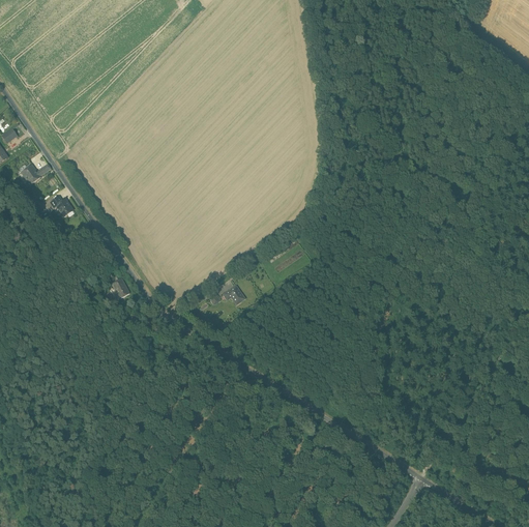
[(13,126),(3,134),(7,140),(18,133),(13,126)]
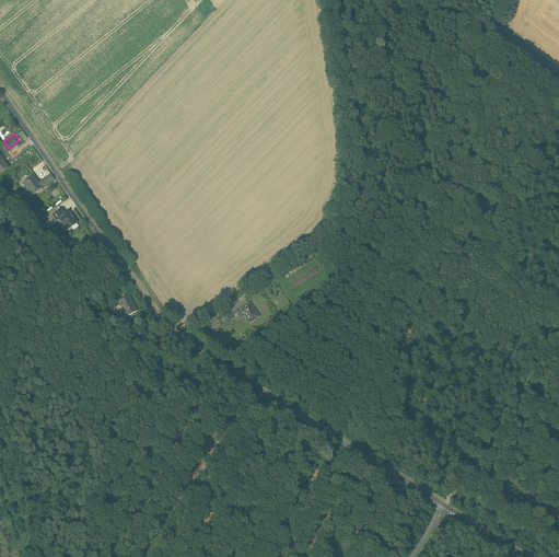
[(4,157),(0,159),(0,170),(10,163),(4,157)]
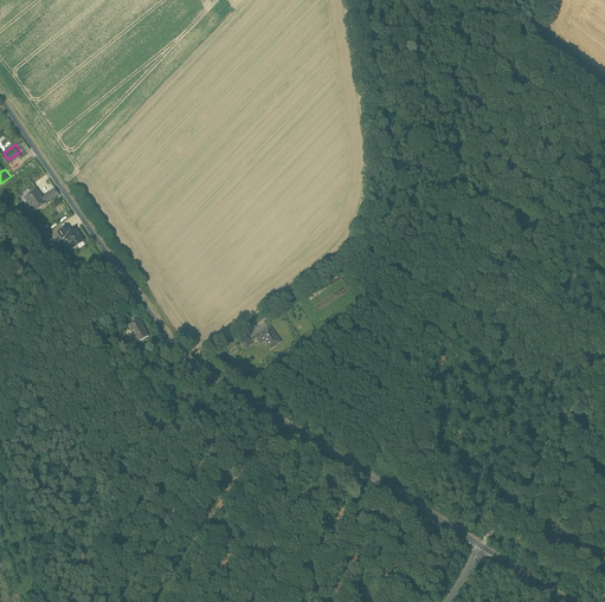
[(56,185),(44,193),(47,199),(59,189),(56,185)]
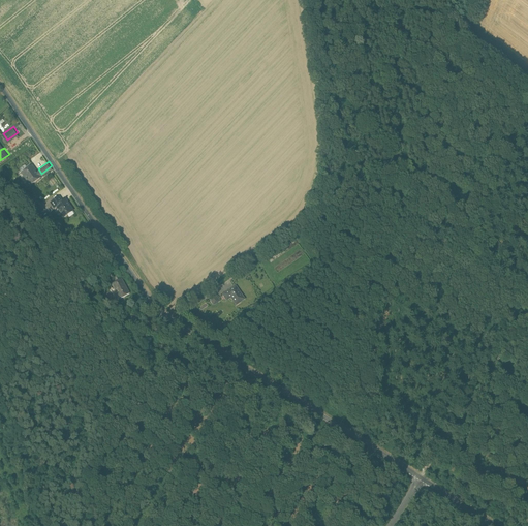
[(33,162),(23,169),(27,176),(37,167),(33,162)]
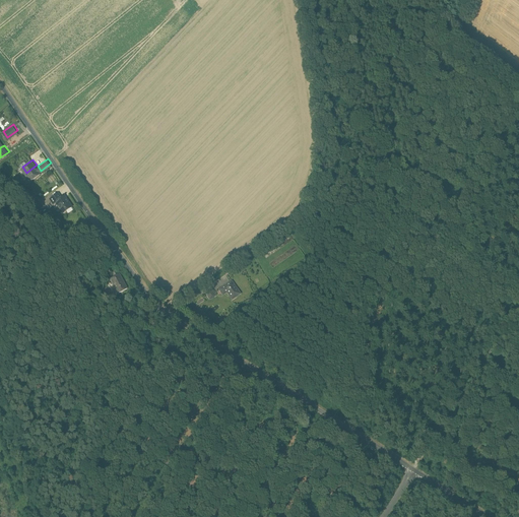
[(37,165),(26,173),(30,179),(41,172),(41,171),(38,166),(37,165)]
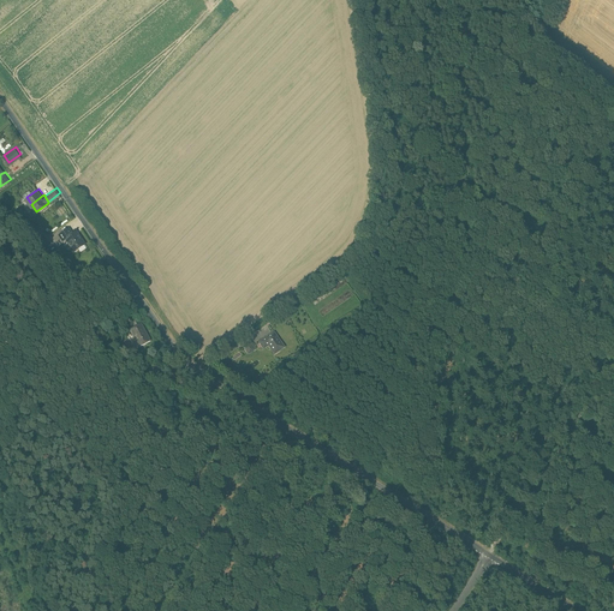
[(70,225),(60,232),(64,238),(67,237),(67,235),(73,231),(70,225)]
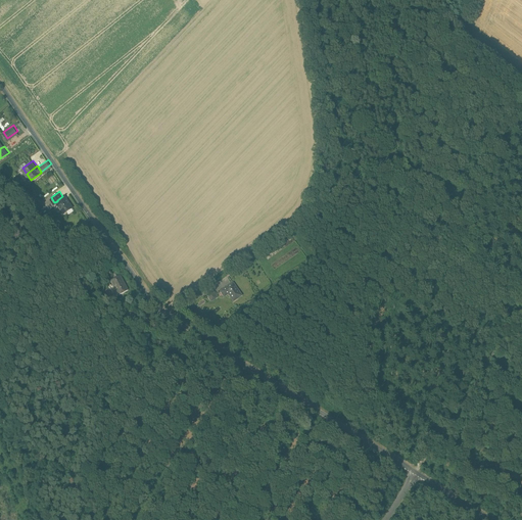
[(73,205),(67,196),(63,196),(62,196),(57,200),(57,201),(62,208),(61,208),(63,213),(67,209),(73,205)]
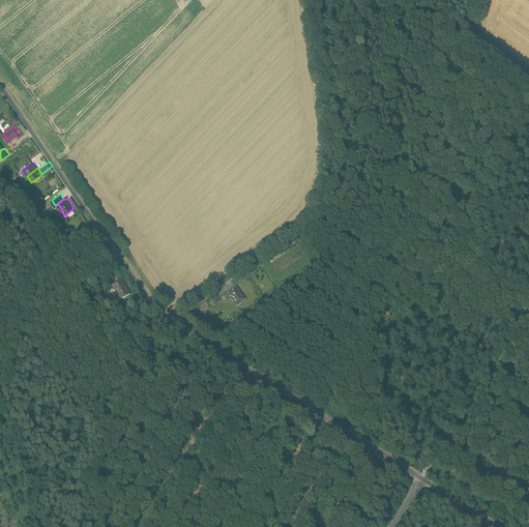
[(123,275),(119,277),(117,273),(114,275),(116,279),(113,281),(116,286),(121,296),(130,291),(125,281),(123,275)]
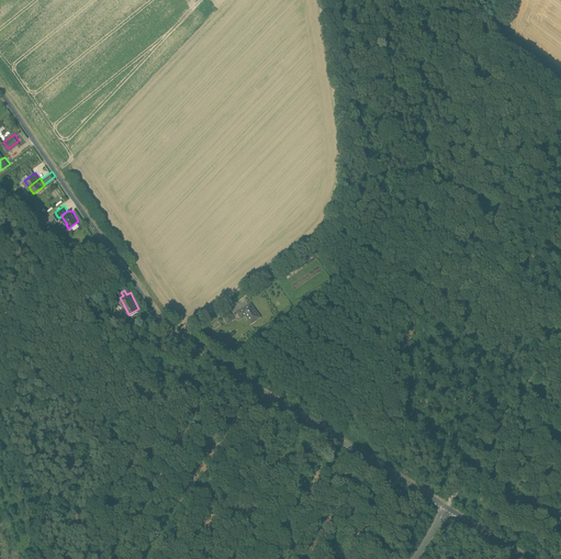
[(120,298),(113,301),(115,306),(123,303),(120,298)]
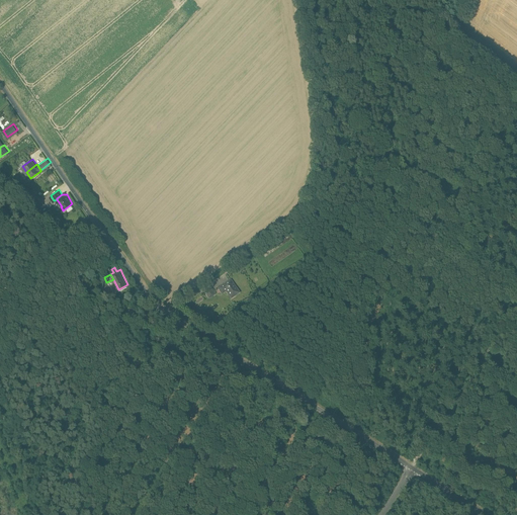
[(104,277),(100,279),(106,292),(110,289),(109,286),(110,286),(109,284),(108,284),(106,282),(104,277)]
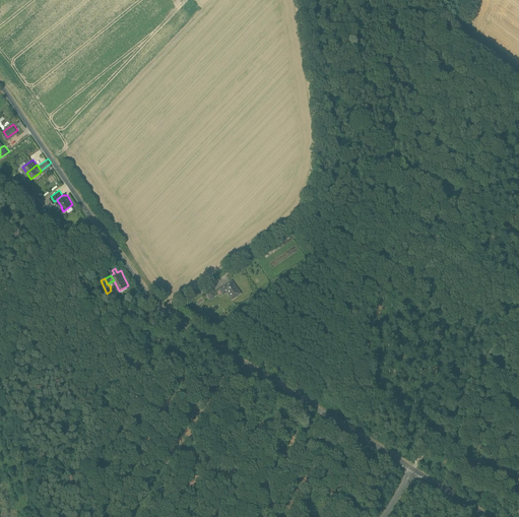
[(233,278),(222,285),(225,291),(229,288),(234,297),(242,291),(233,278)]
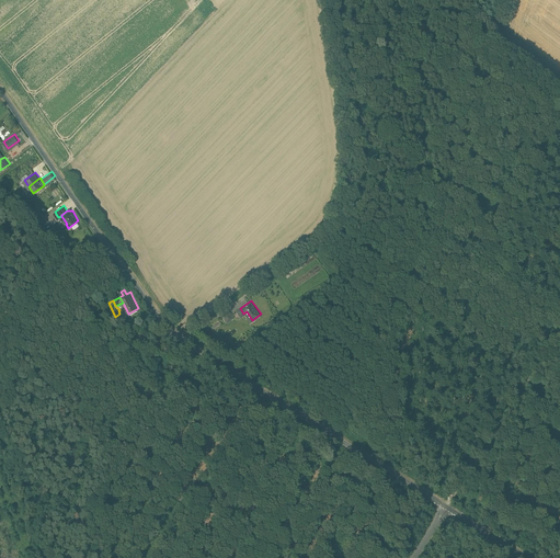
[(229,310),(224,314),(228,320),(233,316),(229,310)]
